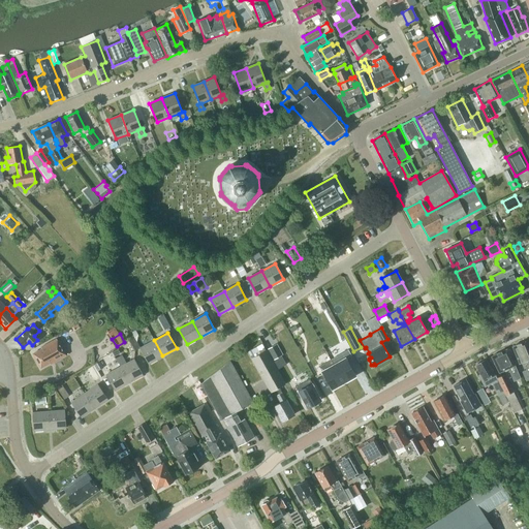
[(33,353),(41,368),(50,363),(51,365),(66,355),(57,339),(40,347),(41,349),(33,353)]
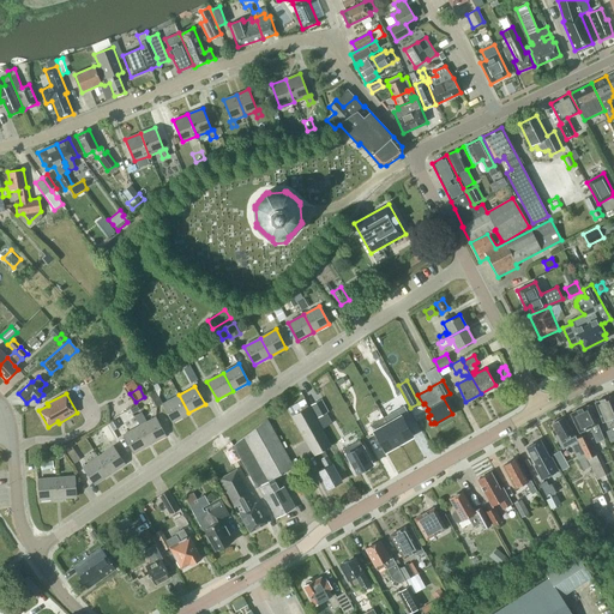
[(173,422),(188,413),(179,395),(163,404),(173,422)]
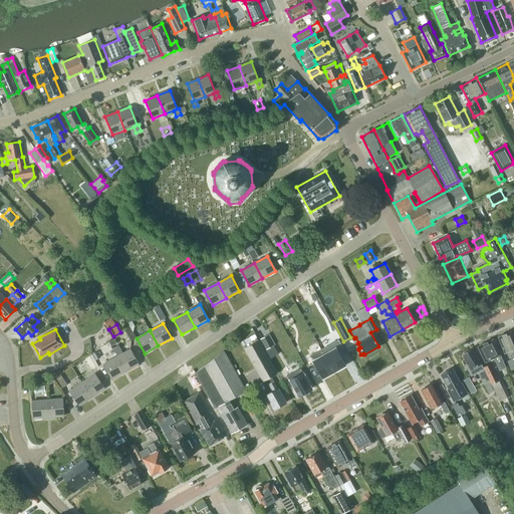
[(513,342),(510,332),(498,336),(504,353),(512,350),(513,355),(510,356),(511,359),(508,360),(508,361),(510,368),(511,369),(513,367),(513,342)]
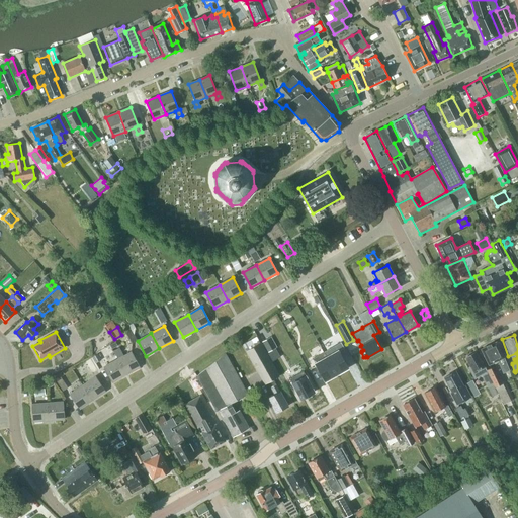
[(268,352),(275,348),(269,338),(262,342),(268,352)]
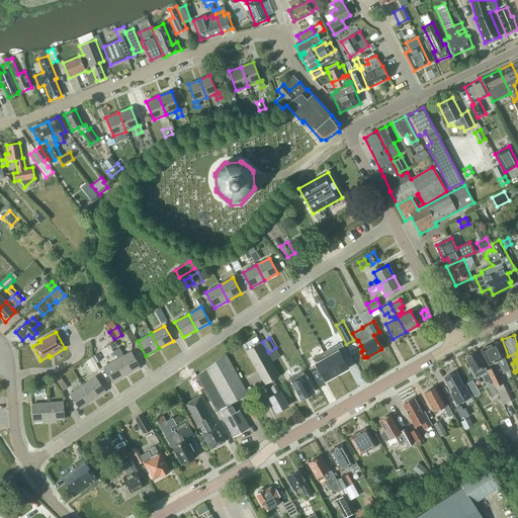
[(112,350),(118,347),(115,341),(109,344),(112,350)]
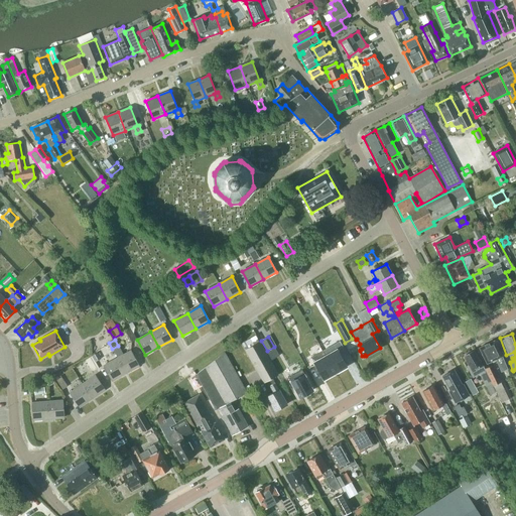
[(494,341),(479,348),(487,364),(496,359),(500,368),(506,365),(494,341)]
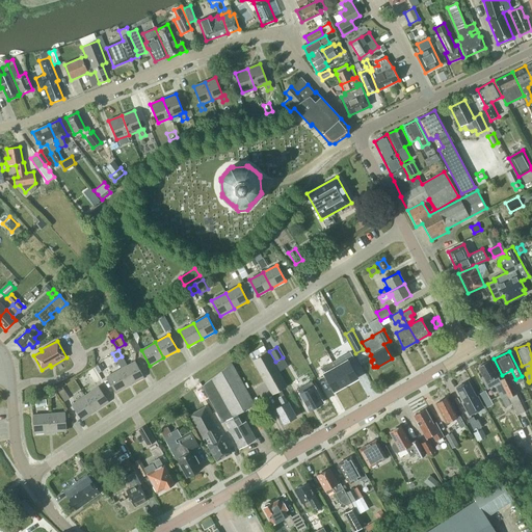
[(281,390),(287,387),(278,371),(273,363),(268,352),(253,361),(272,395),(275,393),(278,398),(284,395),(281,390)]
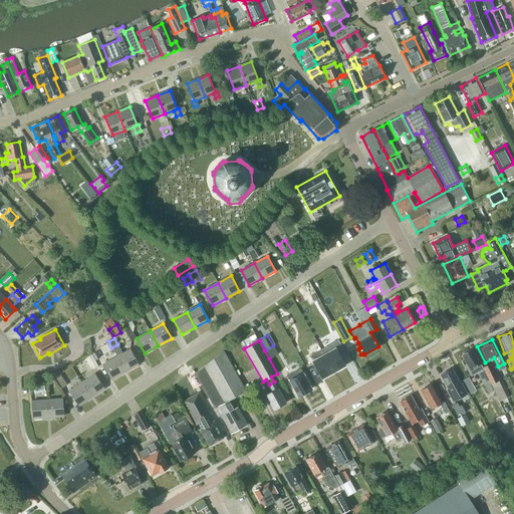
[(273,345),(266,349),(264,350),(269,358),(277,353),(273,345)]
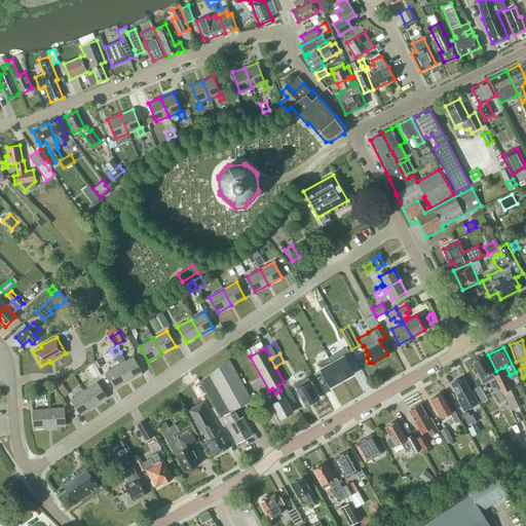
[(329,358),(341,380),(353,374),(343,355),(332,362),(330,358),(329,358)]
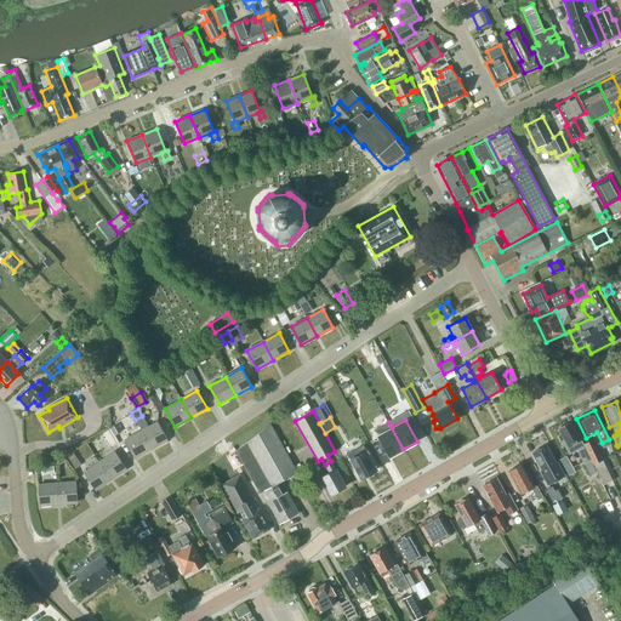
[(152,449),(167,440),(158,422),(141,431),(152,449)]
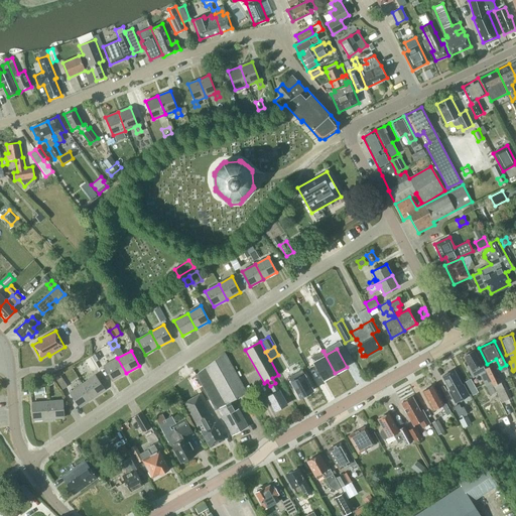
[(335,373),(323,351),(311,358),(324,380),(335,373)]
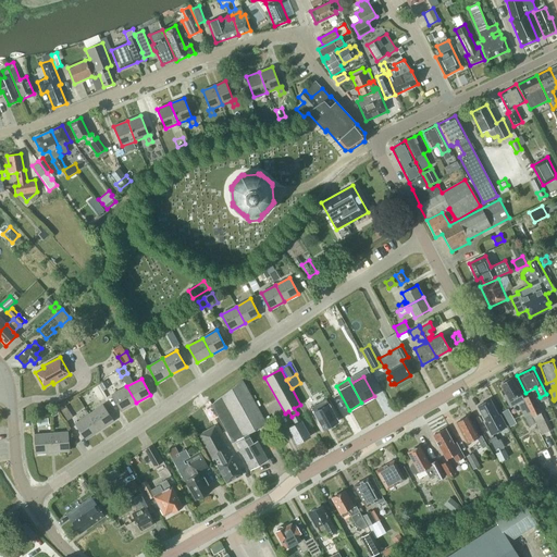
[(511,379),(500,385),(505,393),(503,394),(504,396),(506,400),(510,408),(518,404),(522,411),(524,416),(531,413),(528,408),(521,395),(511,379)]
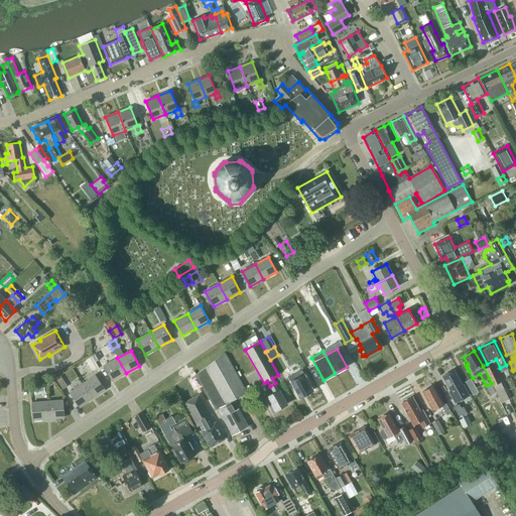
[(224,352),(196,374),(216,410),(247,392),(224,352)]
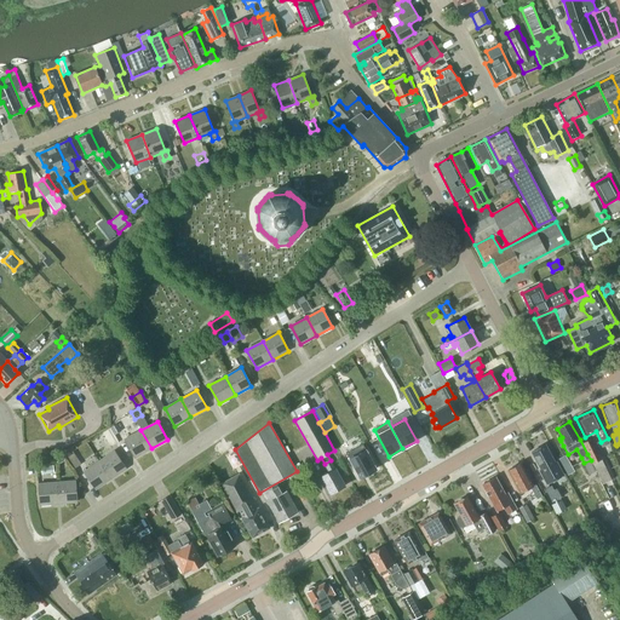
[(114,436),(120,432),(116,424),(109,428),(114,436)]
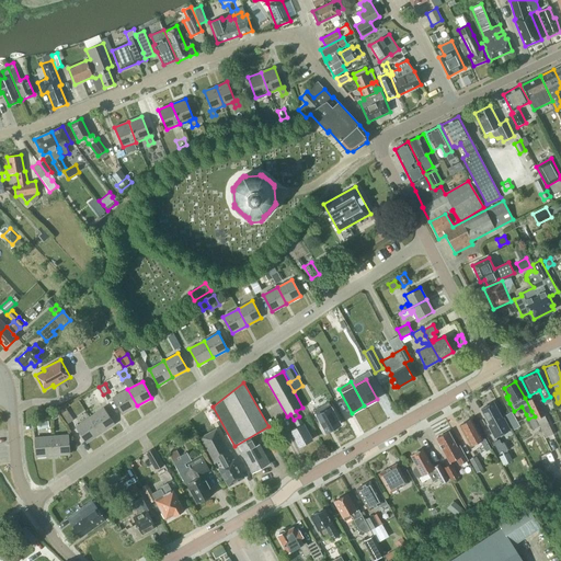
[(122,413),(137,405),(127,389),(113,397),(122,413)]
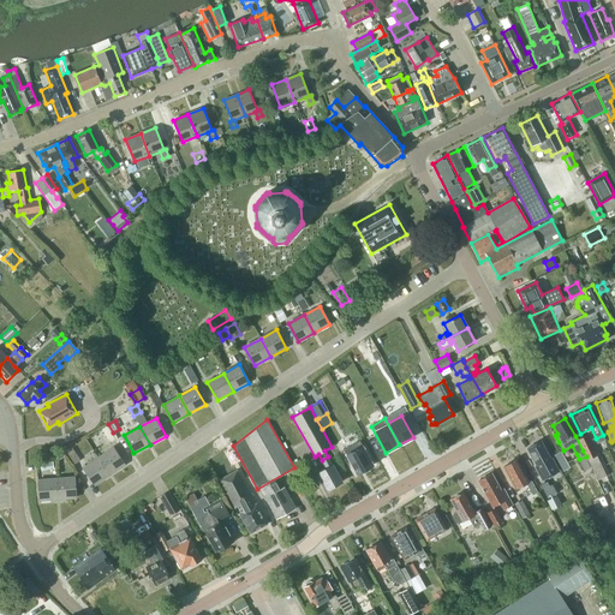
[(607,476),(587,435),(578,439),(597,481),(607,476)]
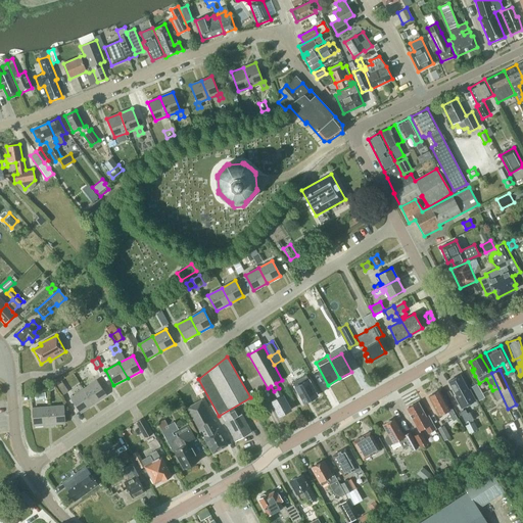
[(292,382),(303,402),(318,395),(306,375),(292,382)]
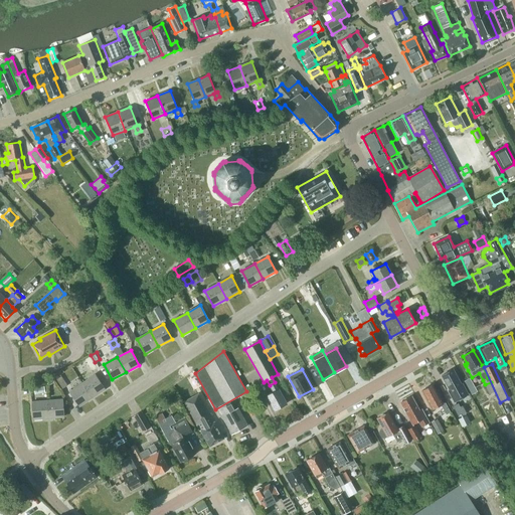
[(453,369),(442,375),(449,390),(448,390),(454,401),(468,394),(462,383),(461,383),(457,376),(453,369)]
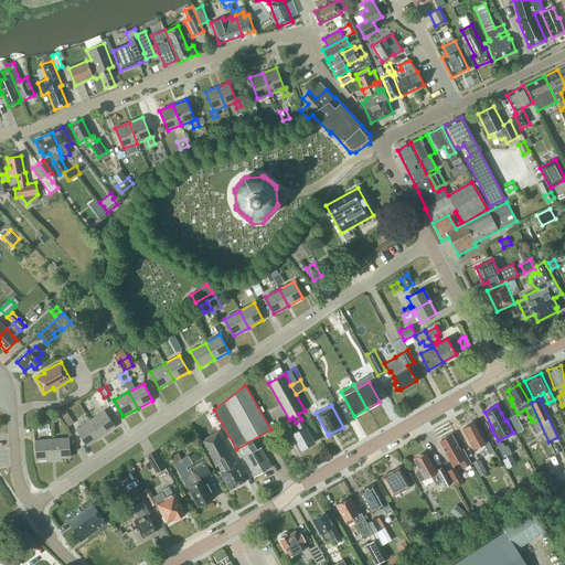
[(102,436),(115,427),(104,411),(91,420),(102,436)]
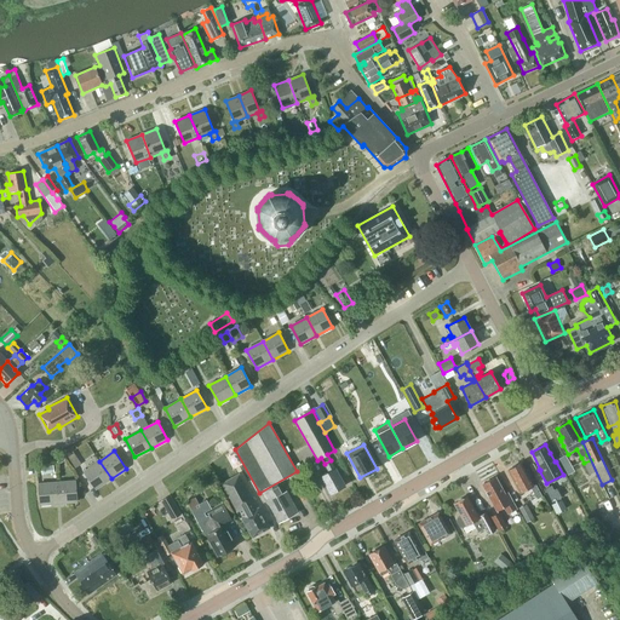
[(331,494),(345,486),(336,469),(331,460),(325,464),(329,472),(321,476),(331,494)]
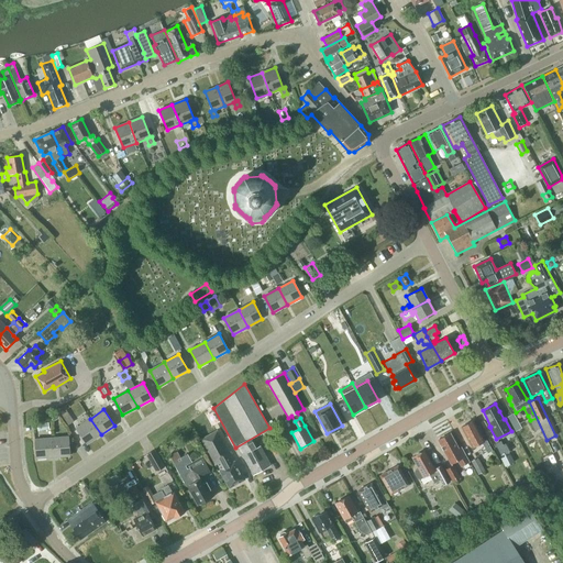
[(537,418),(530,420),(534,431),(541,428),(537,418)]
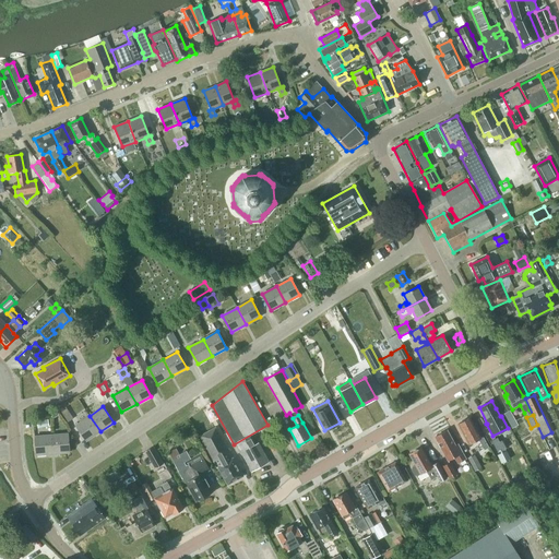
[(86,441),(100,431),(90,416),(75,425),(86,441)]
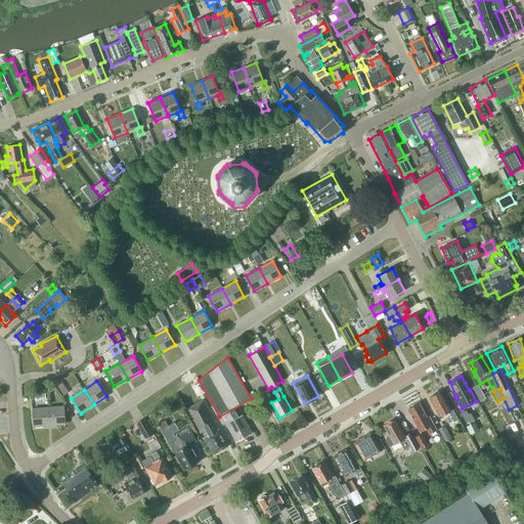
[(440,391),(430,397),(440,417),(448,411),(453,422),(459,420),(452,409),(450,410),(440,391)]
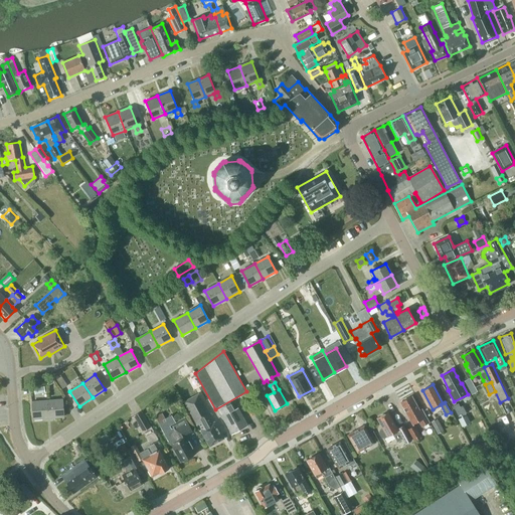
[(476,390),(473,384),(468,387),(472,393),(476,390)]
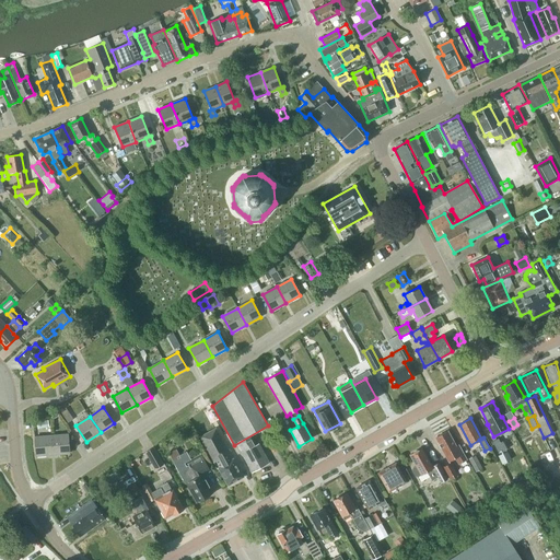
[(49,428),(48,419),(36,421),(37,429),(49,428)]
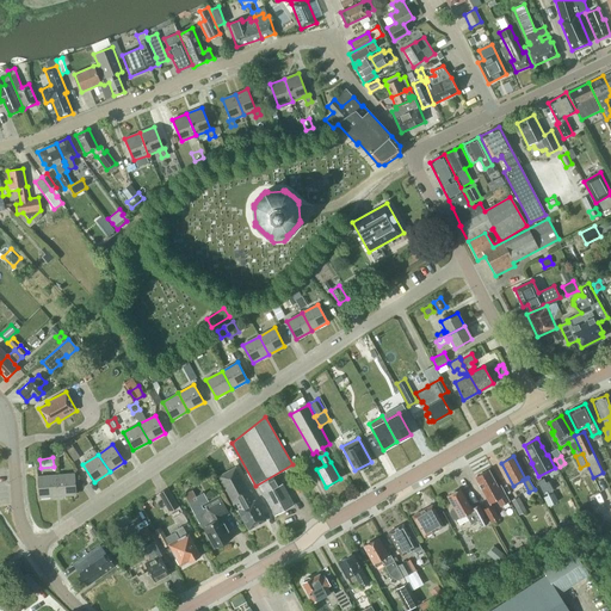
[(255,525),(265,520),(254,501),(251,494),(248,495),(245,487),(246,487),(235,467),(218,476),(234,505),(241,500),(242,503),(245,501),(247,505),(239,510),(250,529),(253,526),(253,528),(255,526),(255,525)]
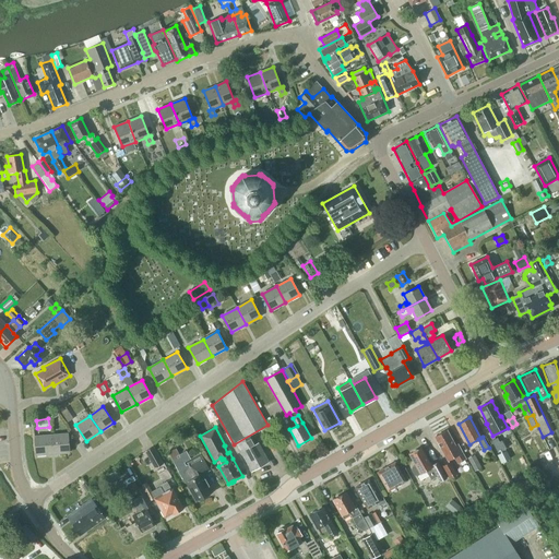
[(448,461),(454,456),(458,463),(466,459),(458,443),(455,445),(447,430),(435,437),(448,461)]
